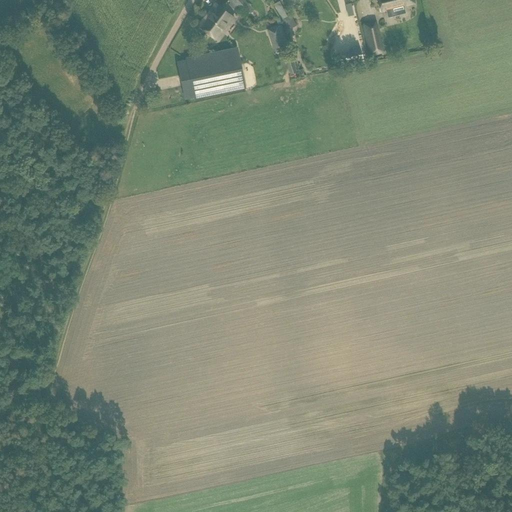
[(231,0),(241,9),(247,3),(244,0),(231,0)]
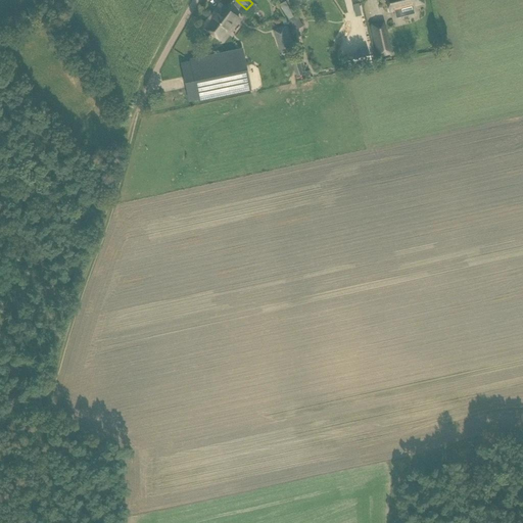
[(399,9),(407,7),(407,6),(411,5),(412,6),(424,3),(423,0),(385,0),(389,11),(393,10),(395,18),(401,17),(399,9)]
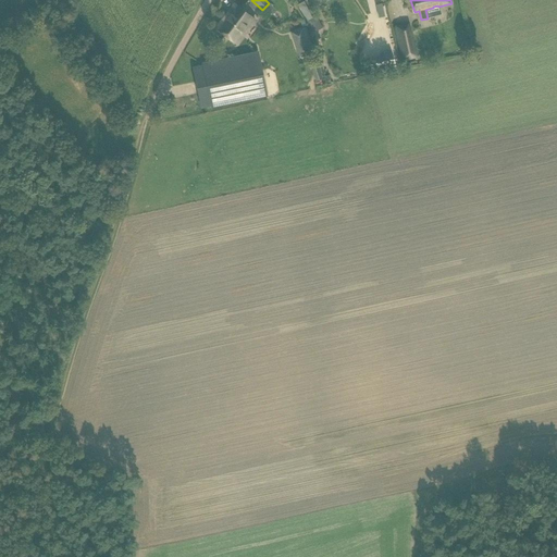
[(217,28),(219,29),(237,45),(256,21),(234,4),(217,28)]
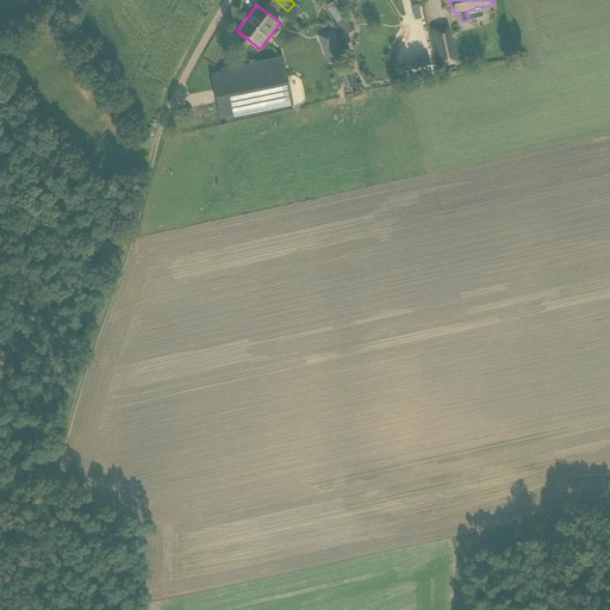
[(334,16),(341,31),(350,25),(347,18),(343,20),(340,13),(334,16)]
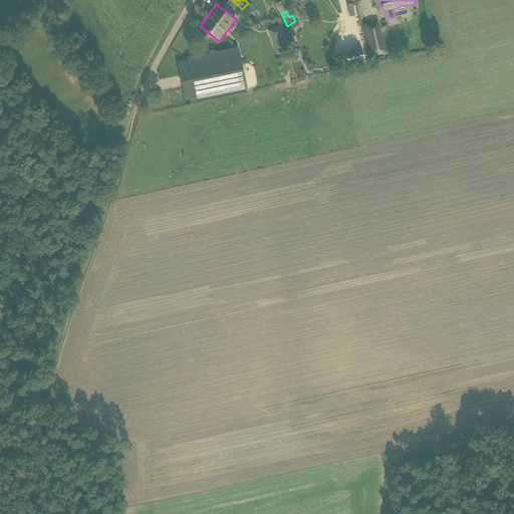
[(363,26),(371,56),(384,52),(376,23),(363,26)]
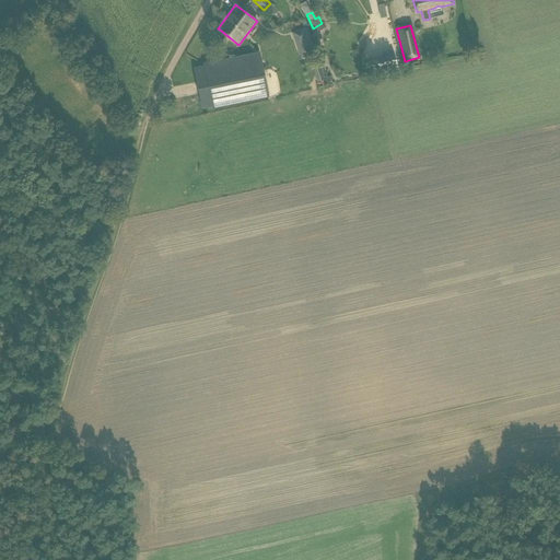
[(292,33),(299,50),(313,45),(306,27),(292,33)]
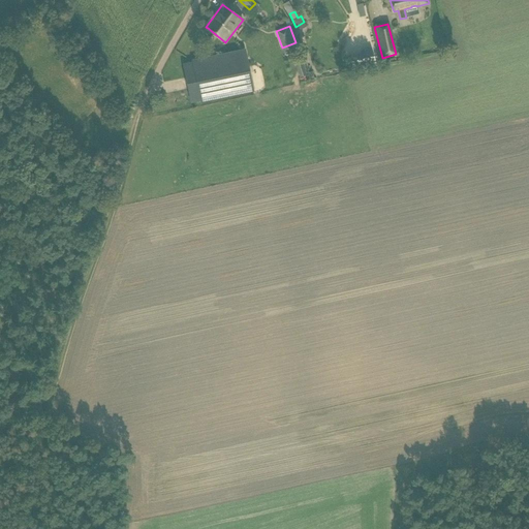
[(192,61),(200,101),(253,91),(245,50),(192,61)]
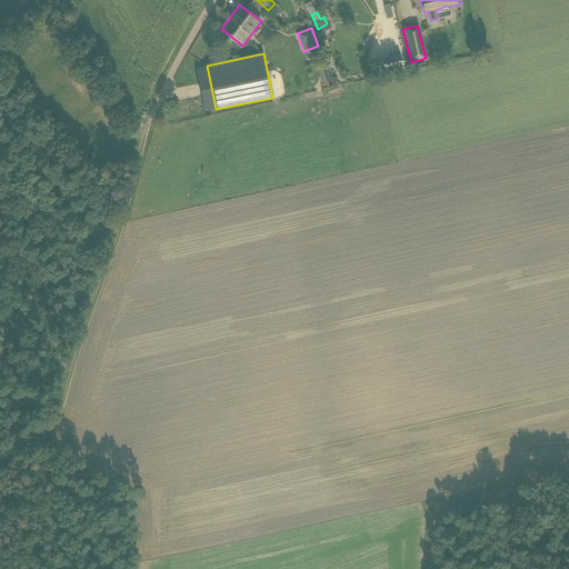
[(201,96),(188,99),(190,113),(205,111),(201,96)]
